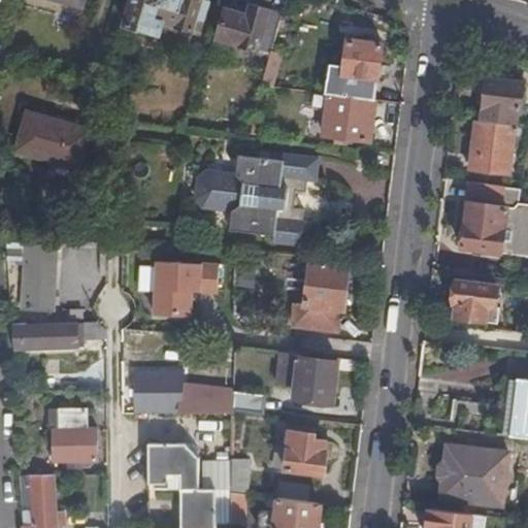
[(203,20),(208,0),(131,0),(124,26),(159,36),(163,22),(193,31),(197,18),(203,20)]
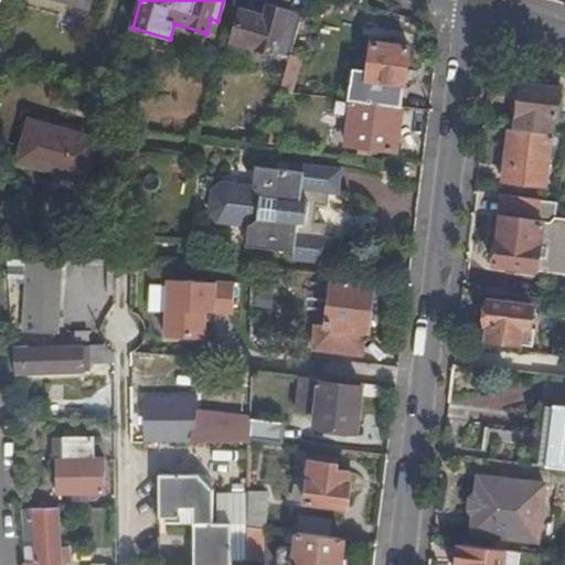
[(246,2),(244,11),(263,17),(266,8),(246,2)]
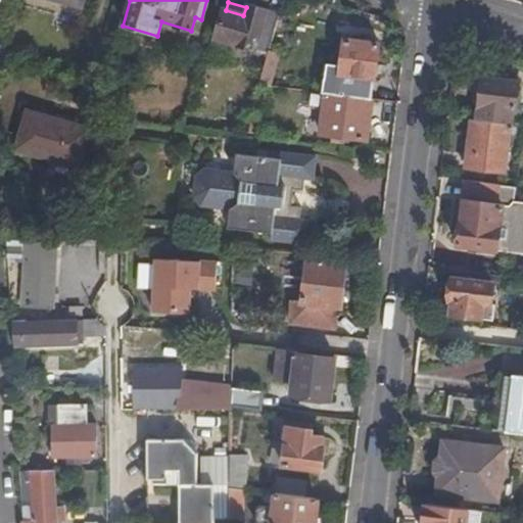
[(255,45),(268,49),(271,41),(279,13),(247,3),(246,7),(243,15),(226,10),(223,9),(215,37),(254,49),(255,45)]
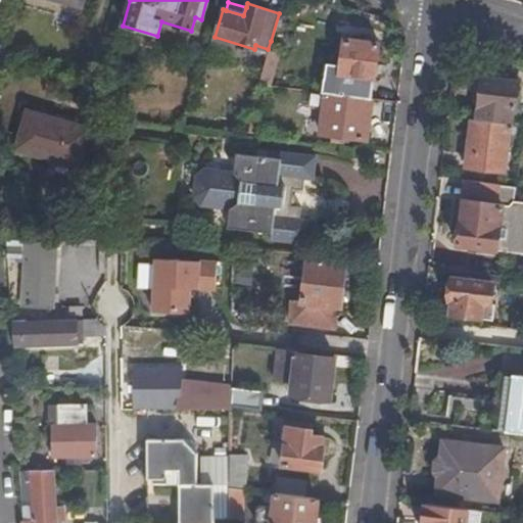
[(377,43),(343,38),(338,75),(350,76),(348,93),(371,95),(377,43)]
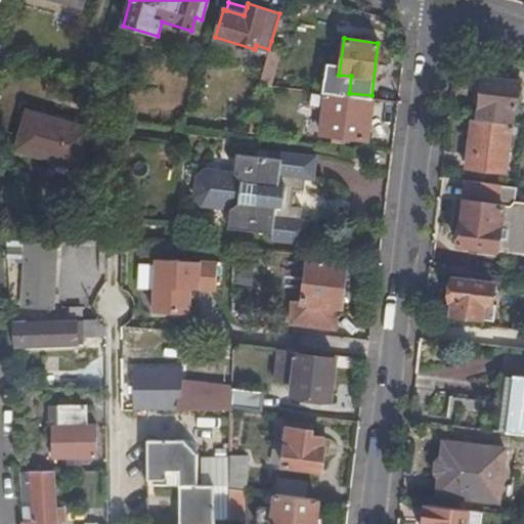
[(268,49),(259,85),(269,86),(280,44),(271,41),(268,49)]
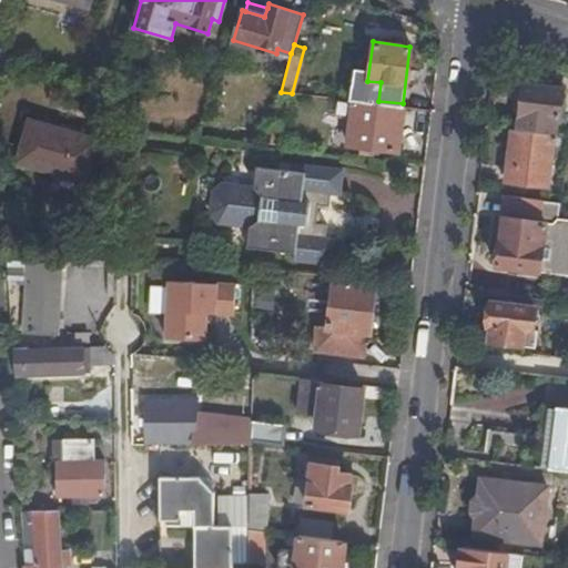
[(518,130),(554,134),(555,122),(559,122),(563,89),(524,84),(523,94),(516,97),(515,109),(520,113),(518,130)]
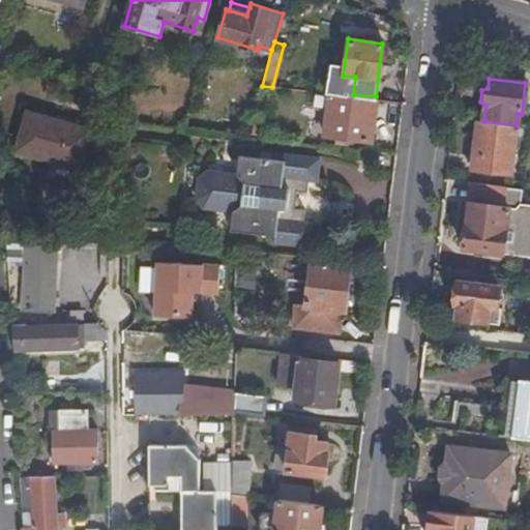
[(371,142),(376,100),(329,94),(324,136),(371,142)]
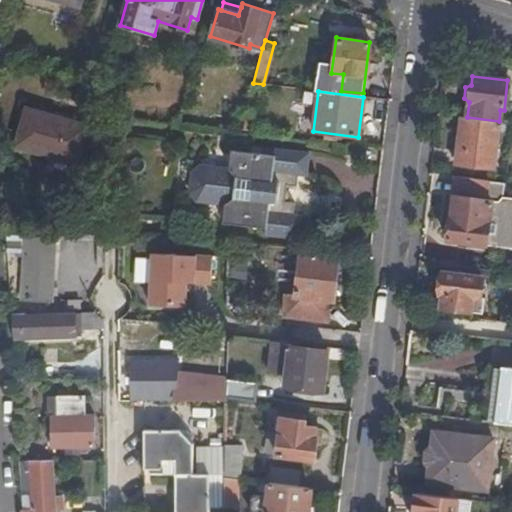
[(87,127),(25,110),(14,150),(76,167),(87,127)]
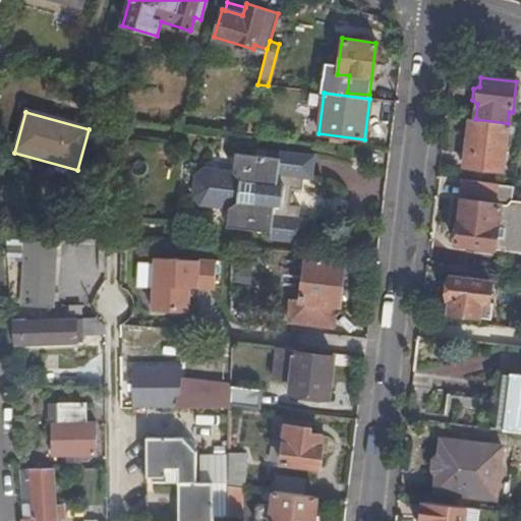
[(502,172),(508,123),(475,119),(469,118),(464,167),(502,172)]
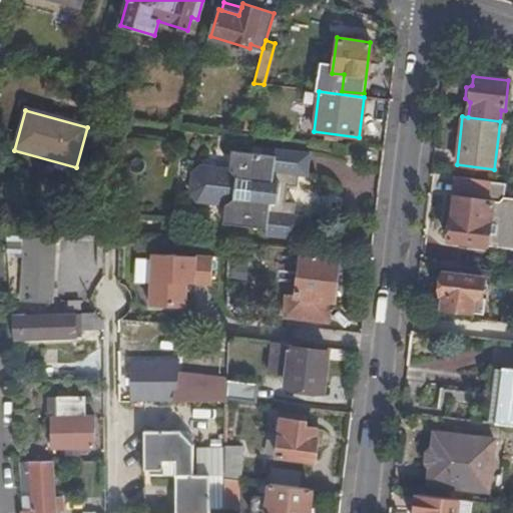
[(308,165),(310,154),(275,150),(274,156),(231,151),(228,170),(200,167),(192,174),(190,192),(197,202),(224,205),(222,223),(267,228),(266,234),(300,238),(302,217),(294,216),(296,204),(286,202),(288,185),(298,186),(299,174),(307,175),(308,165)]
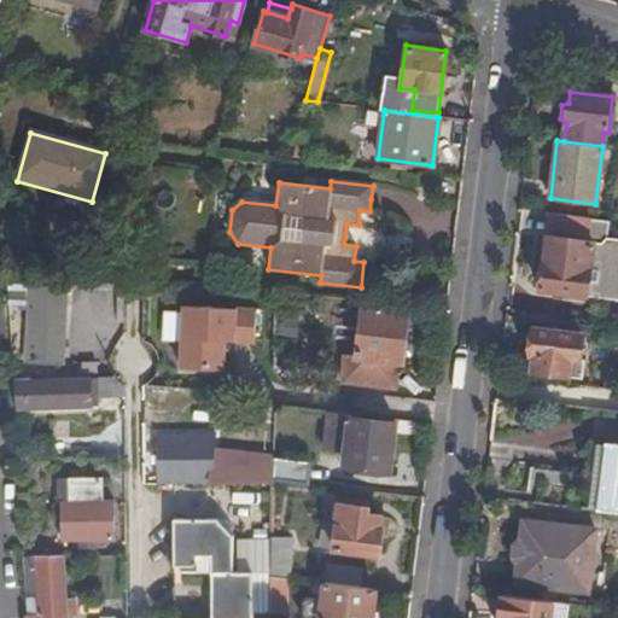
[(617,239),(607,239),(610,222),(549,214),(540,291),(617,301),(617,239)]
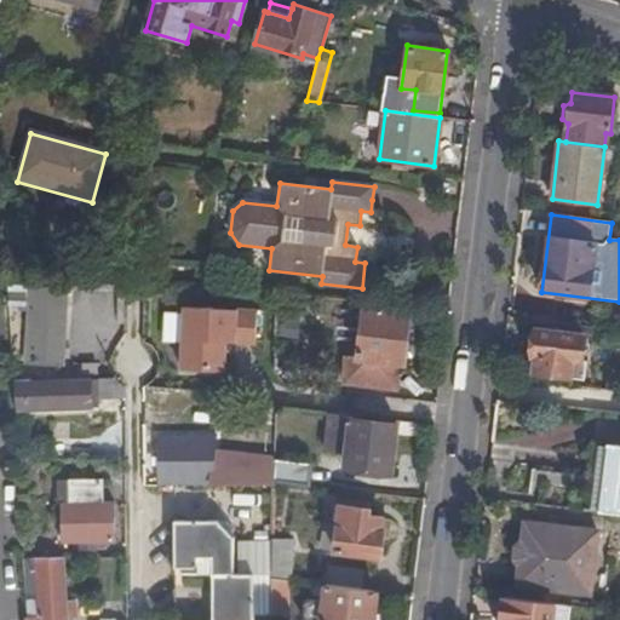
[(26,283),(10,283),(10,303),(24,303),(26,283)]
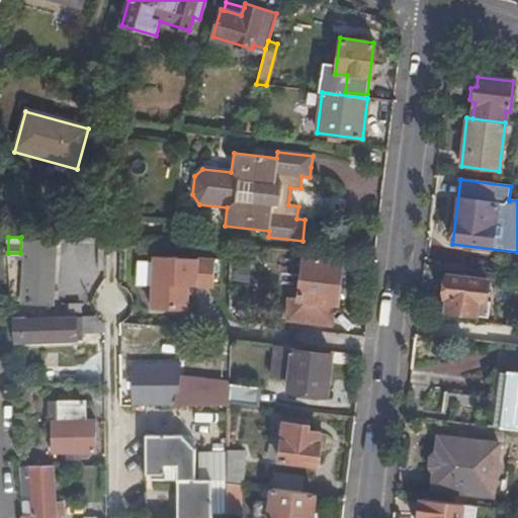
[(24,240),(23,279),(54,278),(55,241),(24,240)]
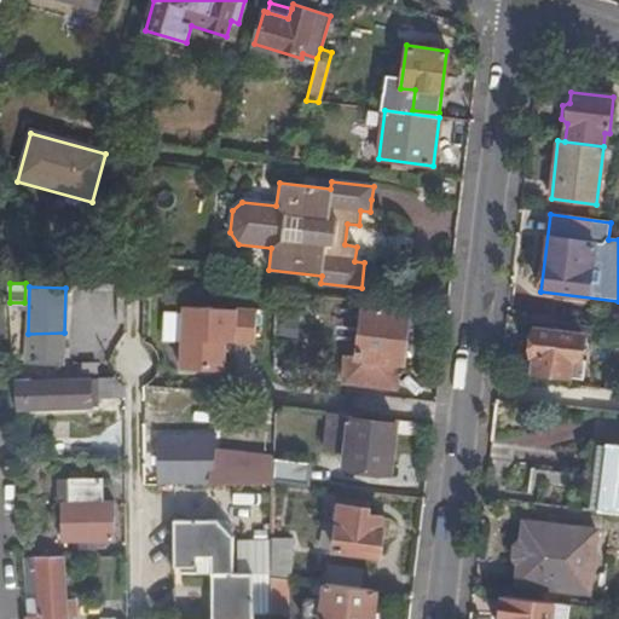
[(258,343),(259,311),(186,307),(183,369),(225,371),(227,342),(258,343)]
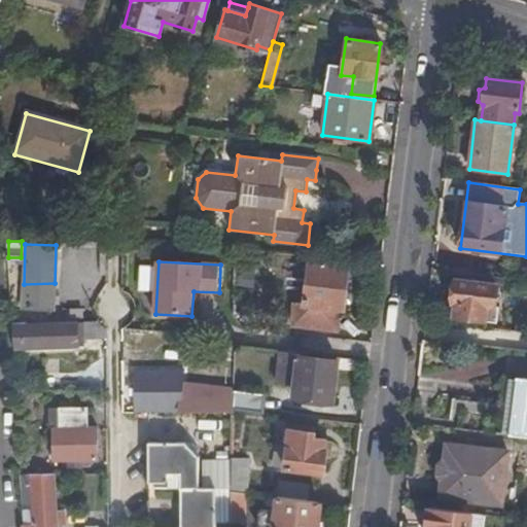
[(345,309),(349,269),(310,264),(305,303),(294,302),(292,323),(338,329),(340,309),(345,309)]
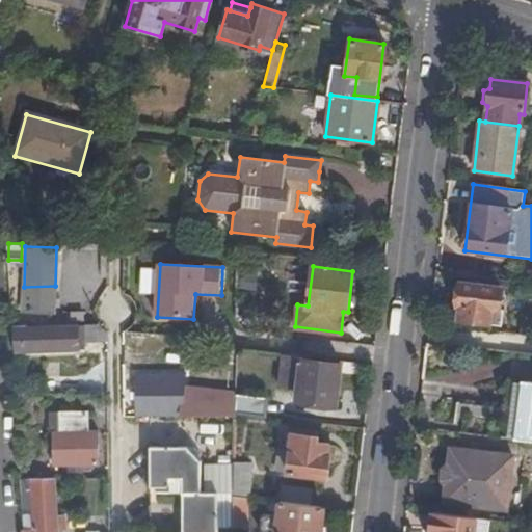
[(468,309),(467,322),(497,326),(501,290),(460,285),(457,308),(468,309)]
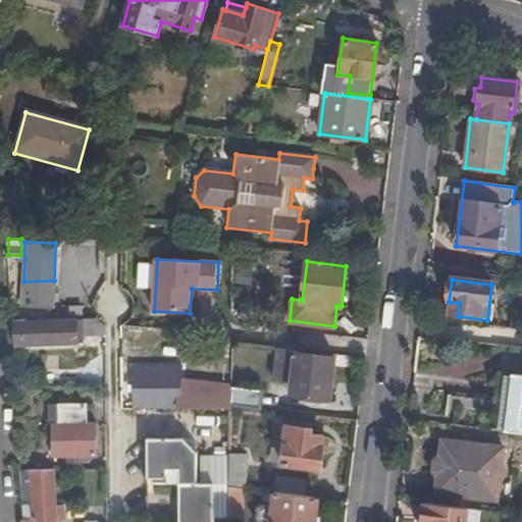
[(54,280),(23,281),(22,305),(53,306),(54,280)]
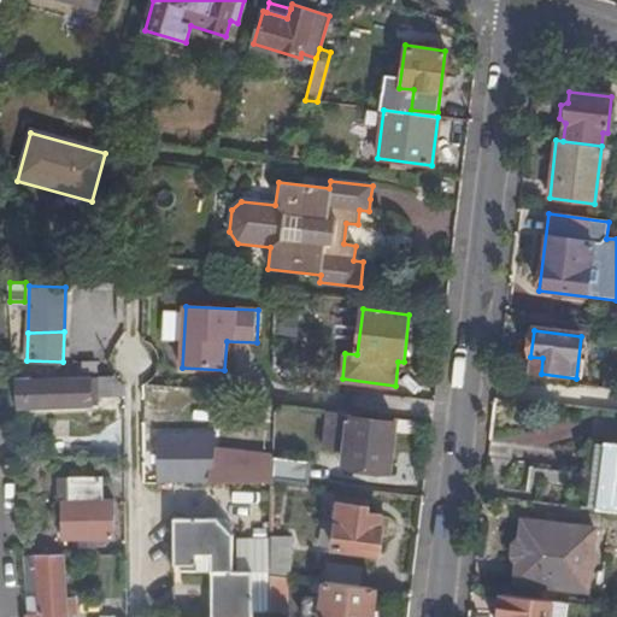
[(529,372),(541,374),(542,358),(530,357),(529,372)]
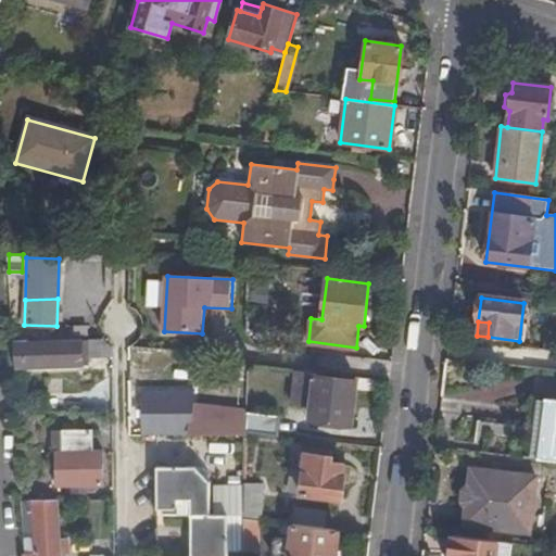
[(24,340),(12,340),(13,367),(86,366),(87,357),(111,357),(111,346),(106,344),(102,340),(80,340),(80,343),(24,343),(24,340)]
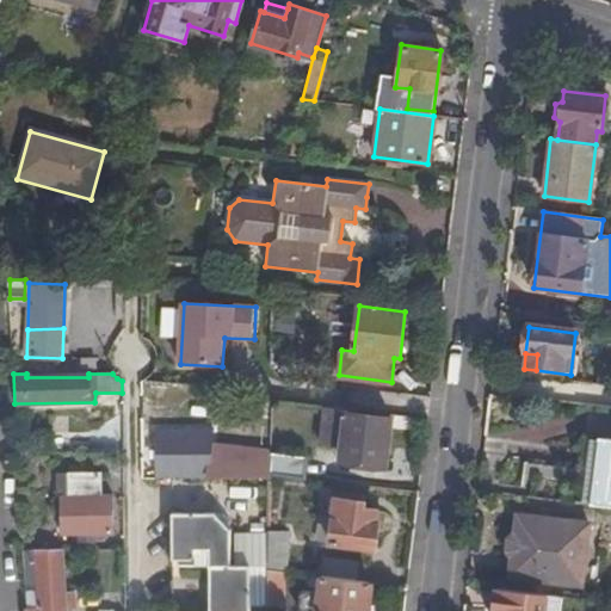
[(345,408),(323,406),(320,442),(341,445),(339,461),(384,466),(390,417),(345,411),(345,408)]
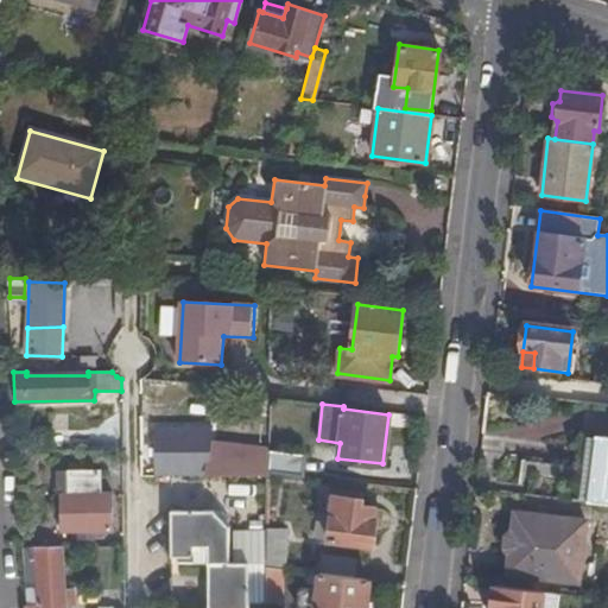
[(607,506),(607,439),(581,436),(572,502),(607,506)]
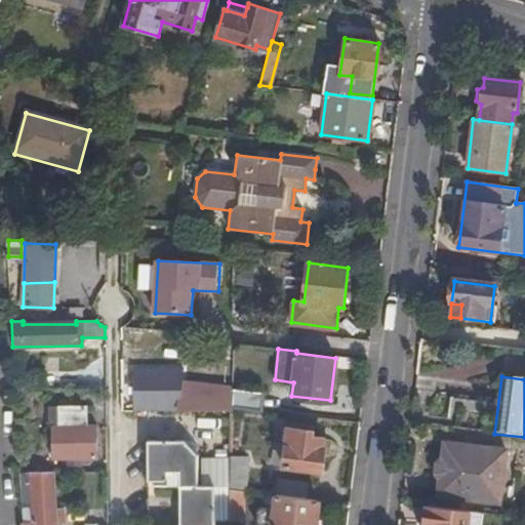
[(183,384),(178,411),(231,411),(231,407),(231,389),(183,384)]
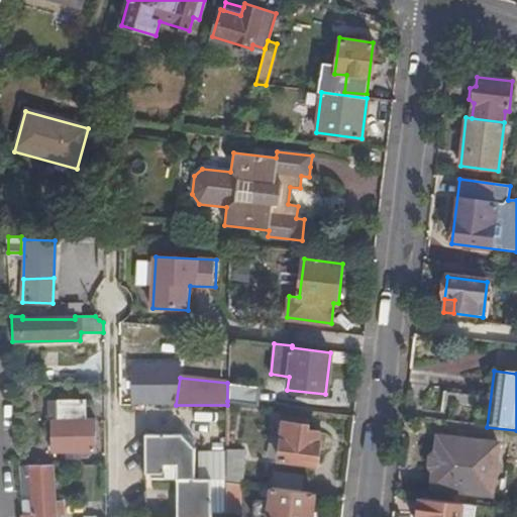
[(261,387),(227,383),(227,401),(259,405),(261,387)]
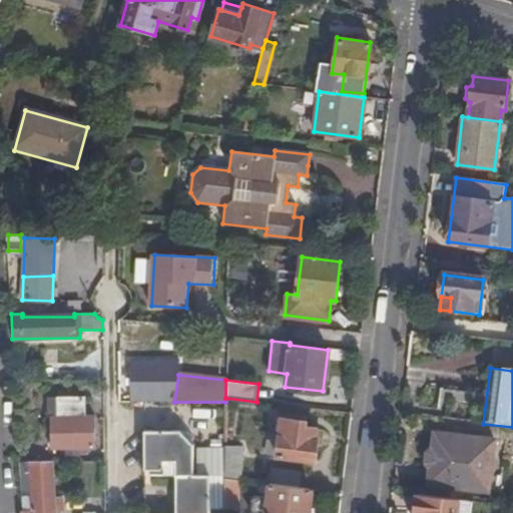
[(59,399),(58,418),(83,417),(83,399),(59,399)]
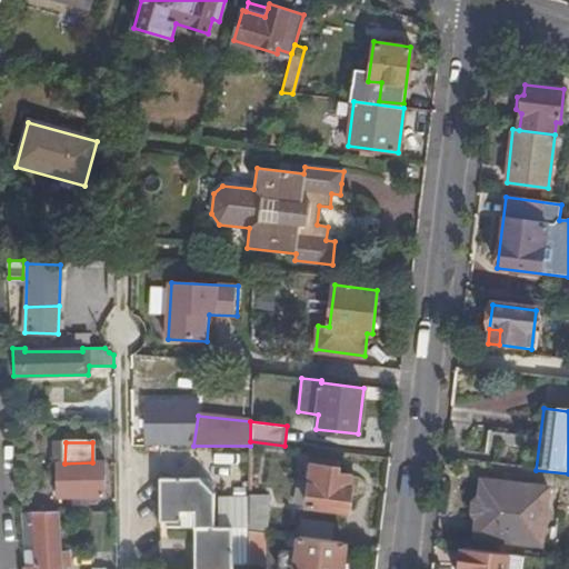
[(338,473),(339,462),(315,460),(313,470),(311,470),(308,505),(349,510),(351,489),(349,488),(351,476),(338,473)]
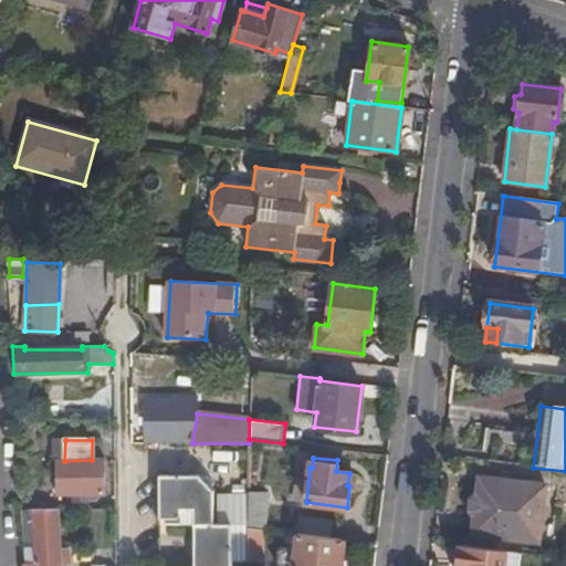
[(92,460),(64,461),(56,461),(56,494),(102,495),(102,460),(92,460)]
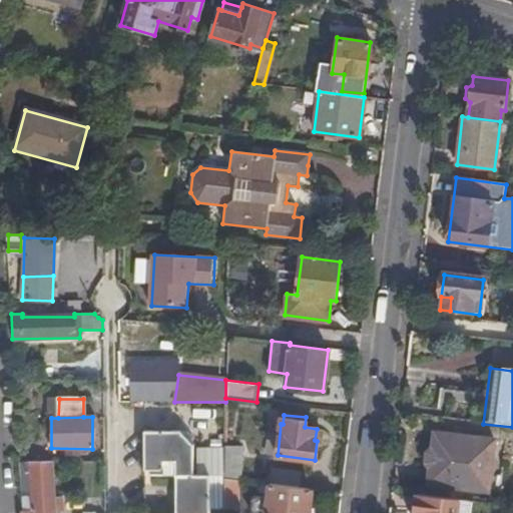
[(208,512),(209,511),(209,476),(199,476),(194,476),(195,445),(193,445),(193,439),(187,432),(181,432),(180,431),(143,432),(143,476),(174,477),(174,512),(208,512)]
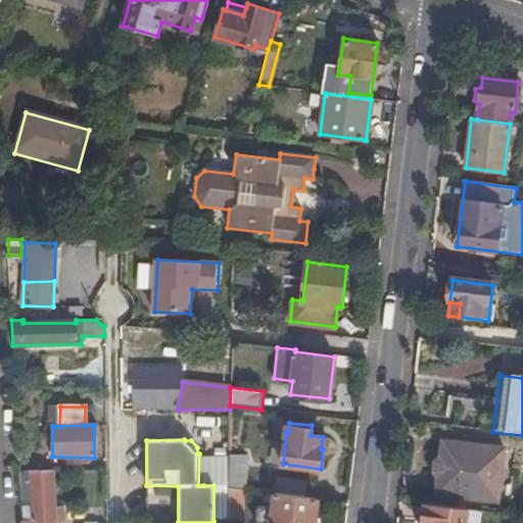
[(504,449),(442,441),(436,494),(497,502),(504,449)]
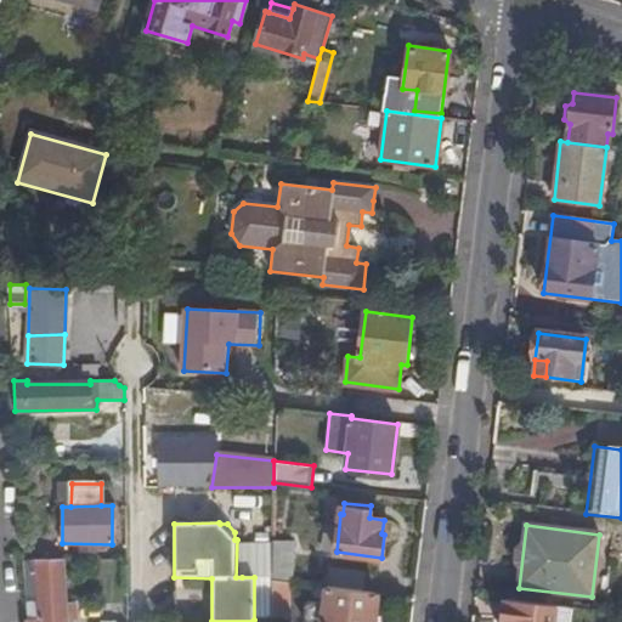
[(272,581),(289,582),(292,582),(292,542),(272,542),(272,547),(272,578),(272,581)]
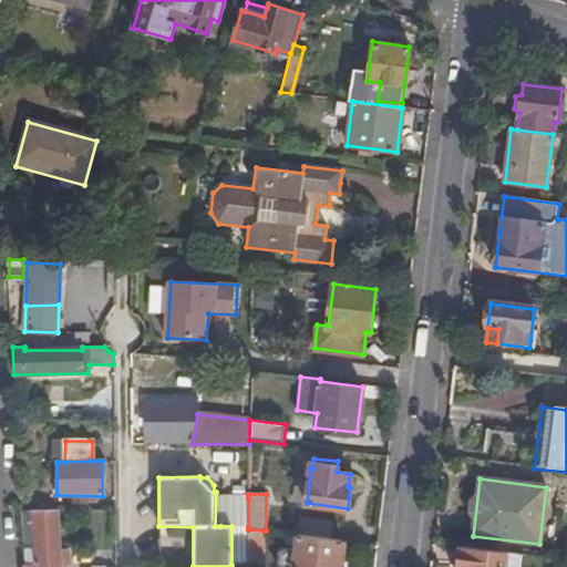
[(220,497),(220,526),(232,526),(248,527),(248,498),(220,497)]
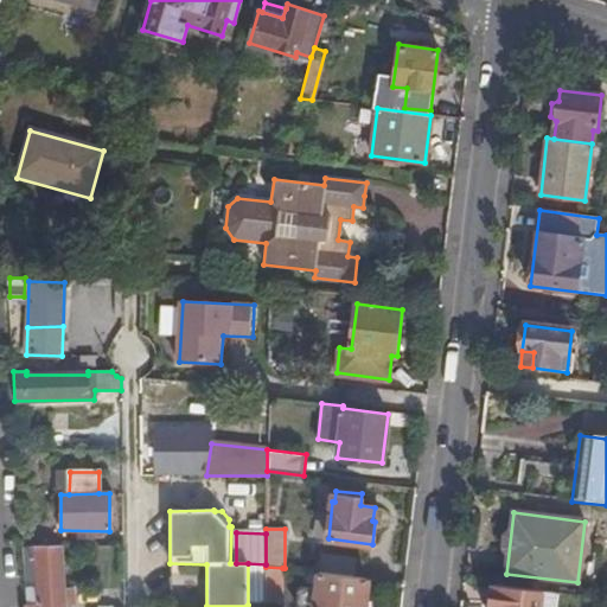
[(25,605),(25,606),(64,606),(64,602),(74,601),(74,583),(63,583),(62,547),(23,548),(23,566),(36,566),(38,604),(25,605)]
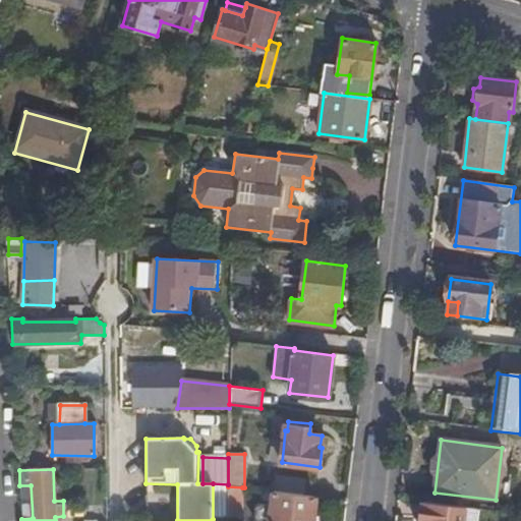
[(274,482),(274,491),(301,495),(303,481),(275,477),(274,482)]
